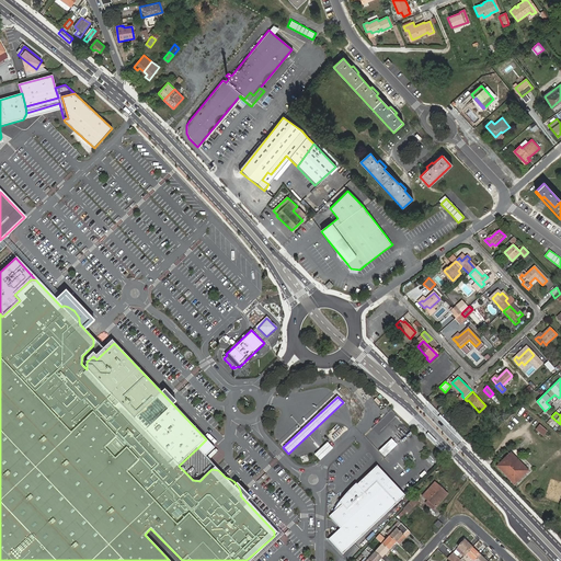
[(547,432),(539,425),(536,430),(544,436),(547,432)]
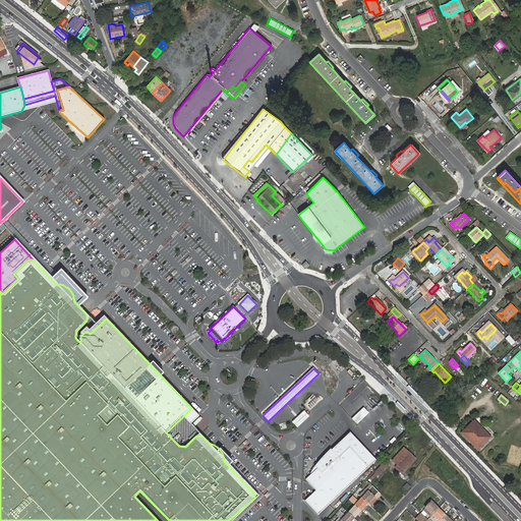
[(352,419),(357,424),(373,409),(368,404),(352,419)]
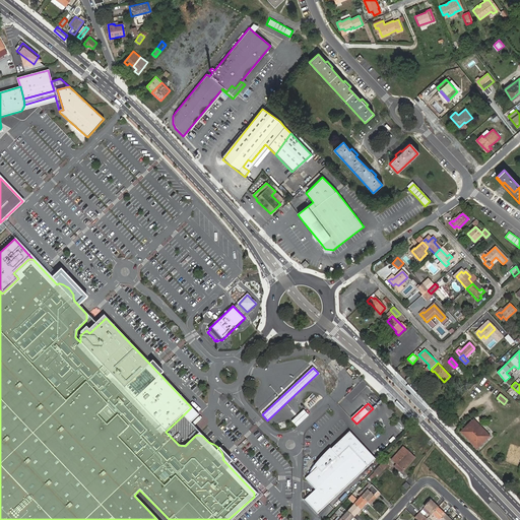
[(198,415),(191,407),(183,415),(190,423),(198,415)]
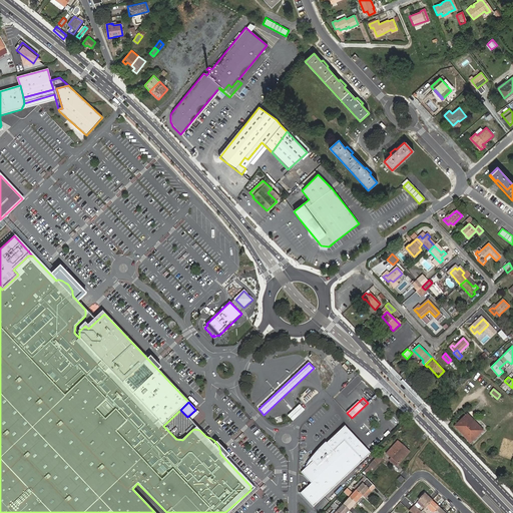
[(300,405),(288,416),(293,421),(305,410),(300,405)]
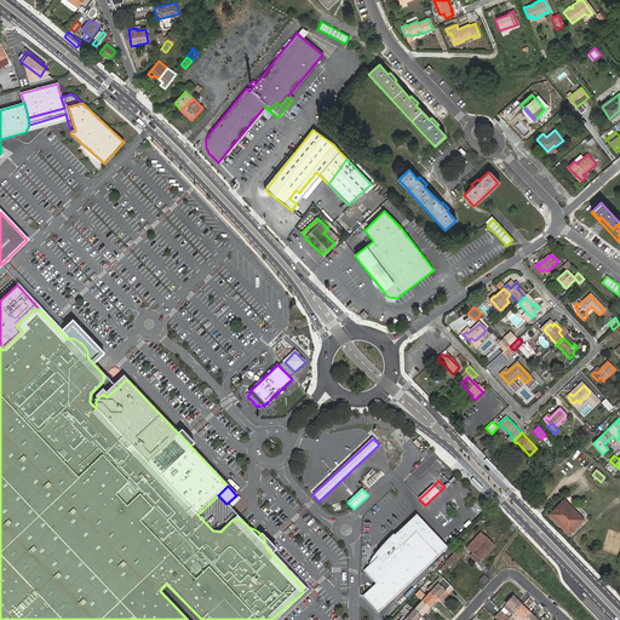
[(573,533),(584,522),(564,500),(547,515),(568,537),(570,538),(574,534),(573,533)]
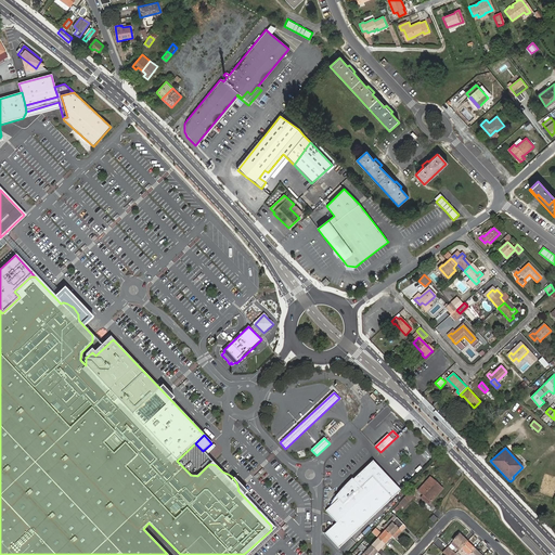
[(399,489),(373,461),(352,480),(347,486),(348,487),(339,494),(338,499),(325,511),(336,523),(325,533),(339,549),(382,507),(401,491),(399,489)]
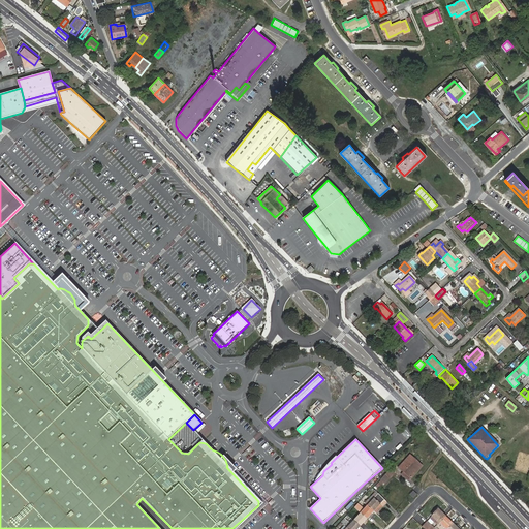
[(411,478),(423,466),(410,455),(399,467),(403,471),(406,474),(410,478),(411,478)]
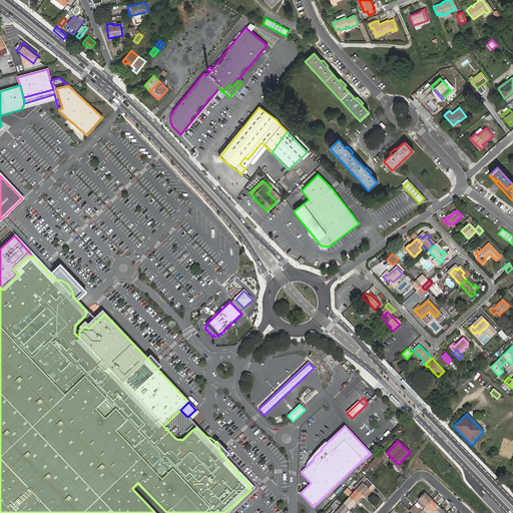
[(373,469),(383,459),(379,456),(364,473),(365,474),(372,467),(373,469)]
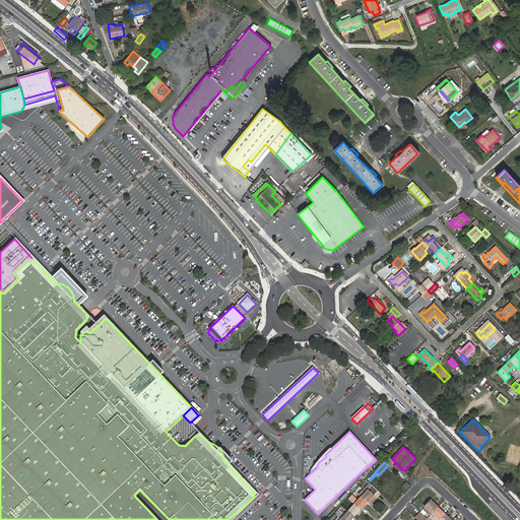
[(394,466),(401,472),(403,470),(399,466),(396,463),(394,466)]
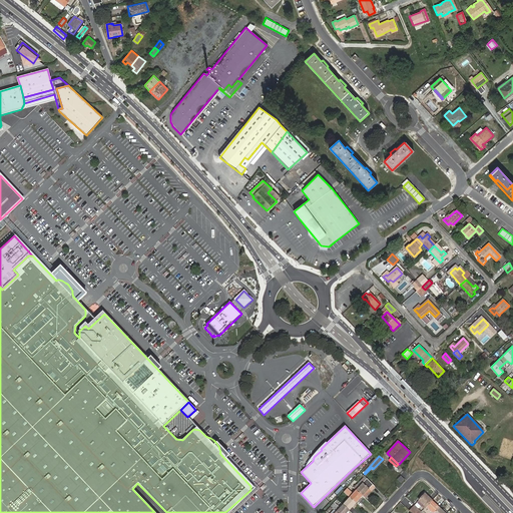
[(365,498),(375,487),(365,476),(360,481),(363,483),(356,490),(363,496),(365,498)]
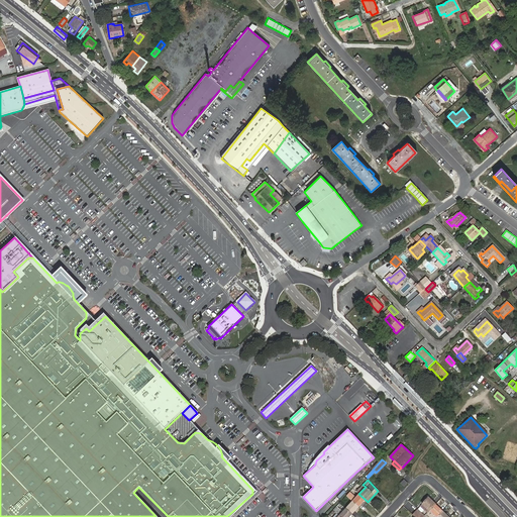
[(343,490),(337,496),(339,498),(345,492),(343,490)]
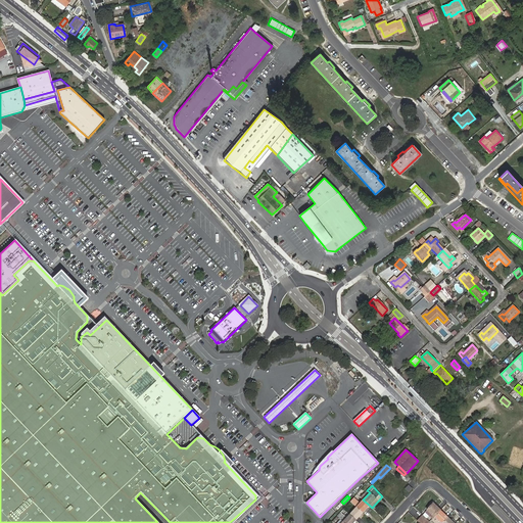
[(363,513),(370,506),(363,500),(357,507),(363,513)]
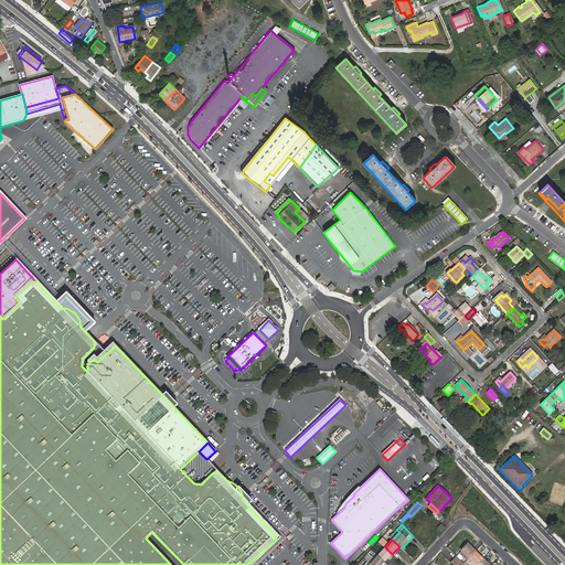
[(469,558),(476,552),(477,551),(473,546),(472,548),(468,544),(459,554),(467,561),(469,558)]
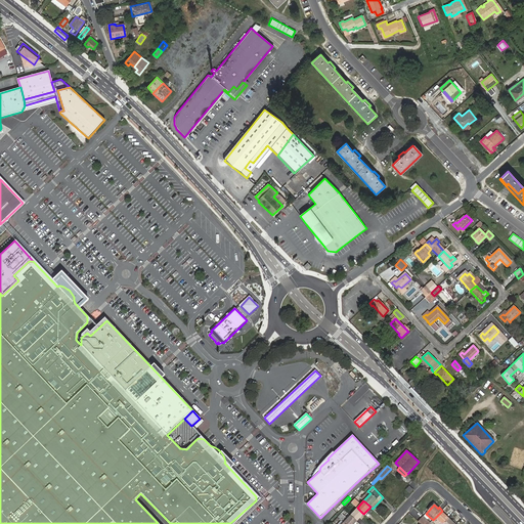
[(330,520),(337,513),(332,508),(324,515),(330,520)]
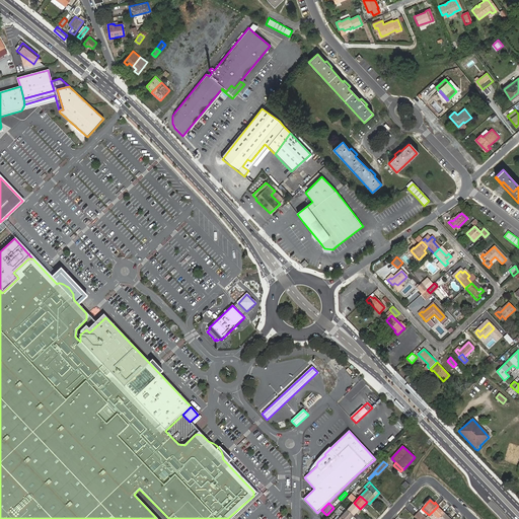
[(354,517),(360,509),(354,503),(347,511),(354,517)]
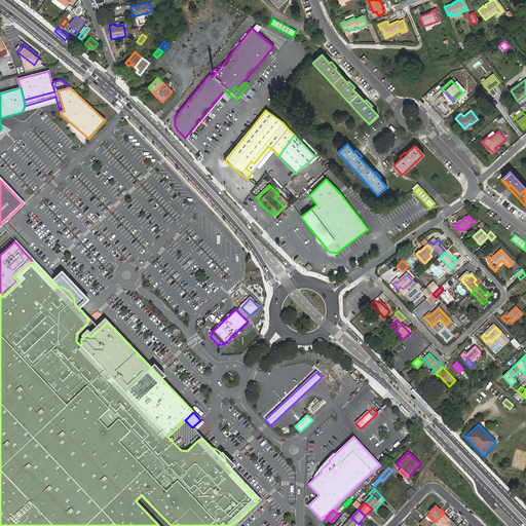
[(437,525),(445,525),(450,520),(443,514),(437,520),(435,522),(434,523),(437,525)]
